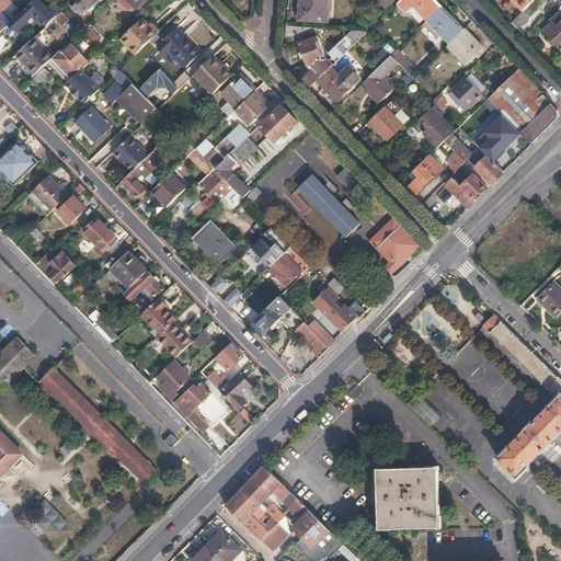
[(0,10),(10,0),(7,0),(0,7),(0,10)]
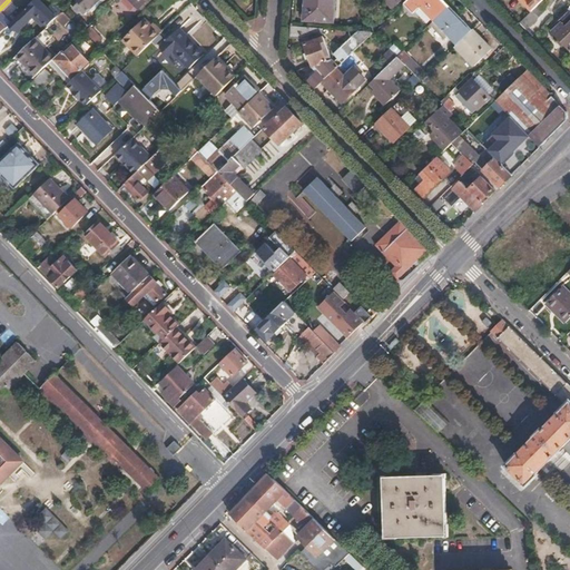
[(85,13),(98,0),(78,0),(79,1),(74,7),(78,12),(81,9),(85,13)]
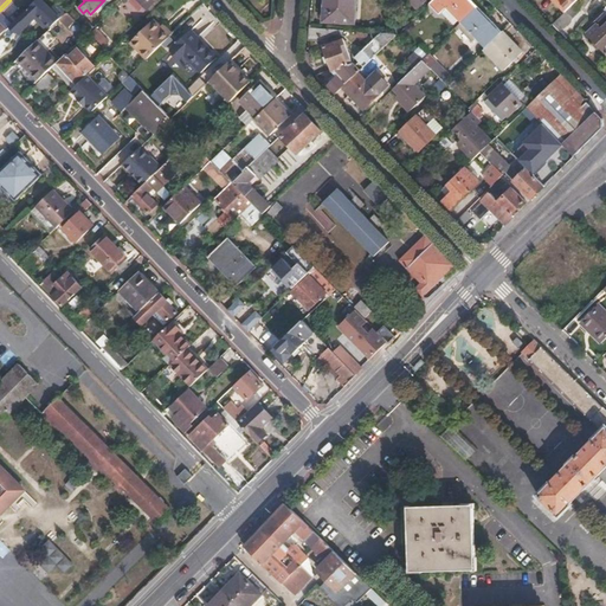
[(146,6),(140,0),(130,0),(141,11),(146,6)]
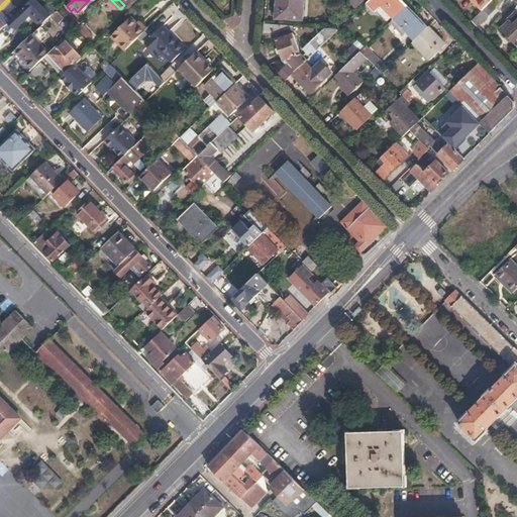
[(303,0),(277,0),(276,18),(302,19),(303,0)]
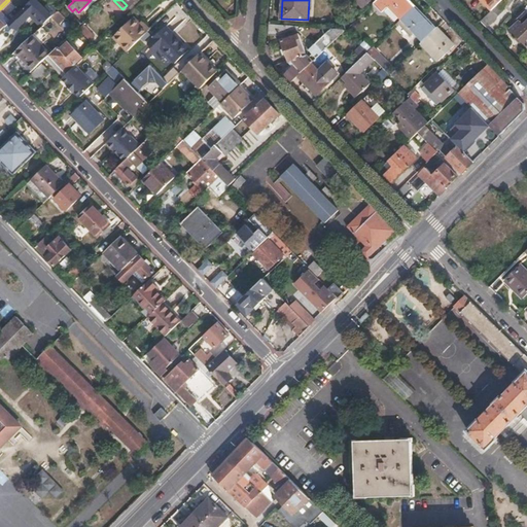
[(401,20),(416,5),(410,0),(393,0),(387,6),(401,20)]
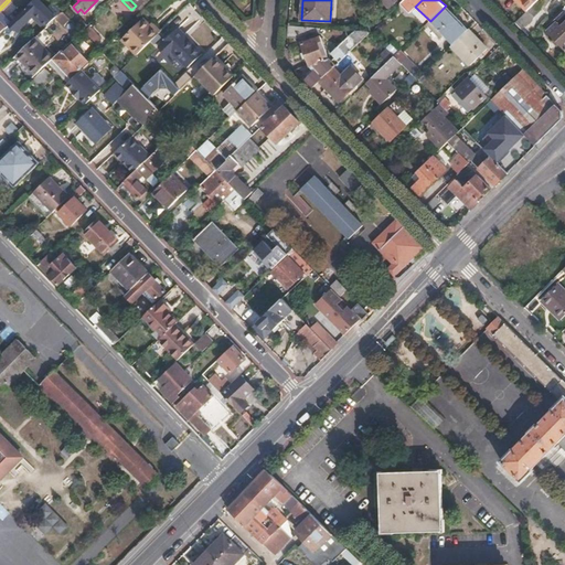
[(535,2),(537,0),(516,0),(528,11),(529,9),(532,6),(535,2)]
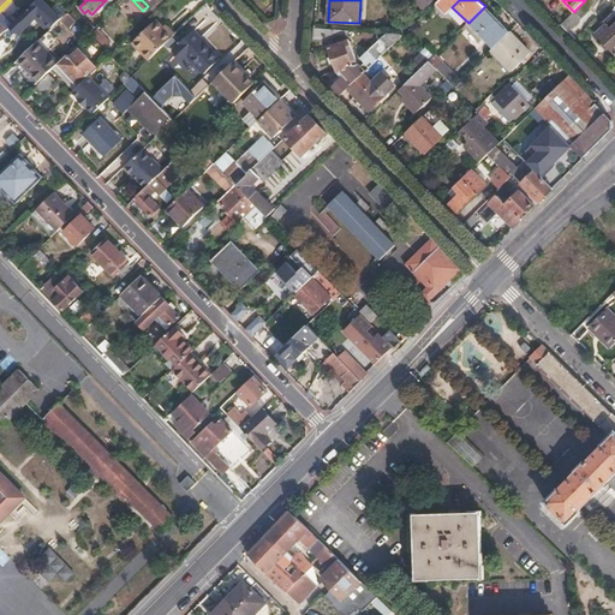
[(61,18),(69,11),(59,1),(53,7),(46,1),(37,10),(52,25),(60,17),(61,18)]
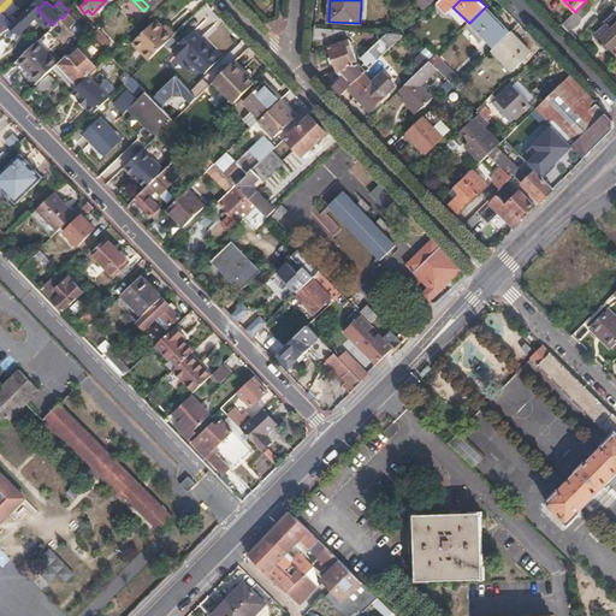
[(485,39),(502,22),(486,6),(469,23),(485,39)]
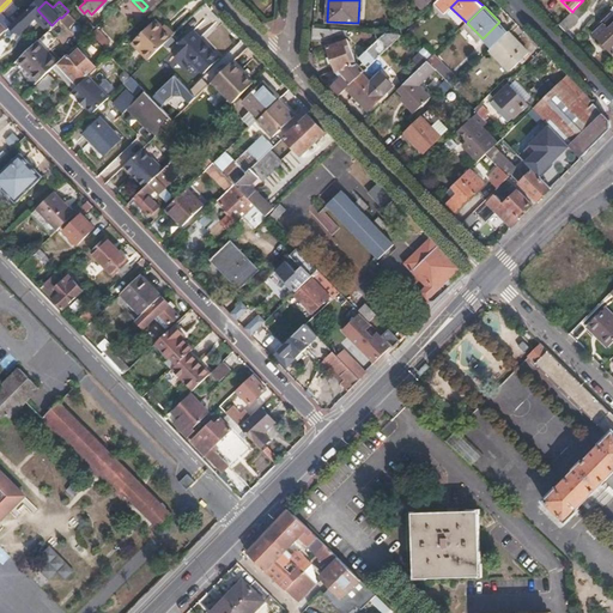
[(584,13),(577,6),(574,10),(580,17),(584,13)]
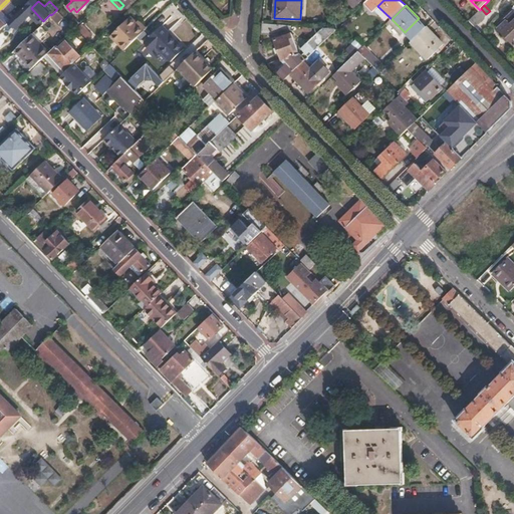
[(475,25),(487,15),(486,14),(481,8),(480,10),(469,19),(475,25)]
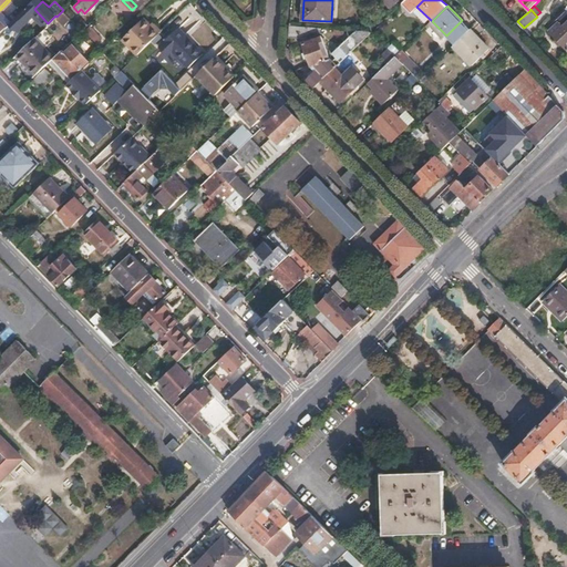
[(566,9),(557,20),(558,21),(550,29),(566,47),(566,9)]
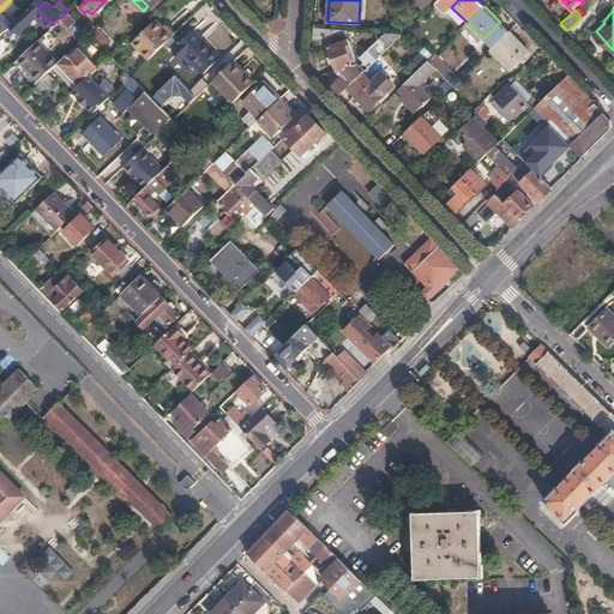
[(84,26),(73,14),(68,11),(61,18),(79,36),(83,32),(85,36),(90,32),(84,26)]
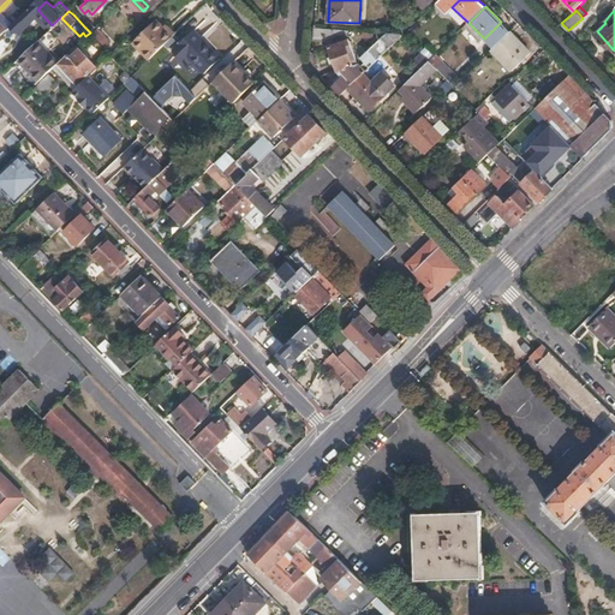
[(153,57),(174,35),(165,25),(159,19),(136,40),(153,57)]
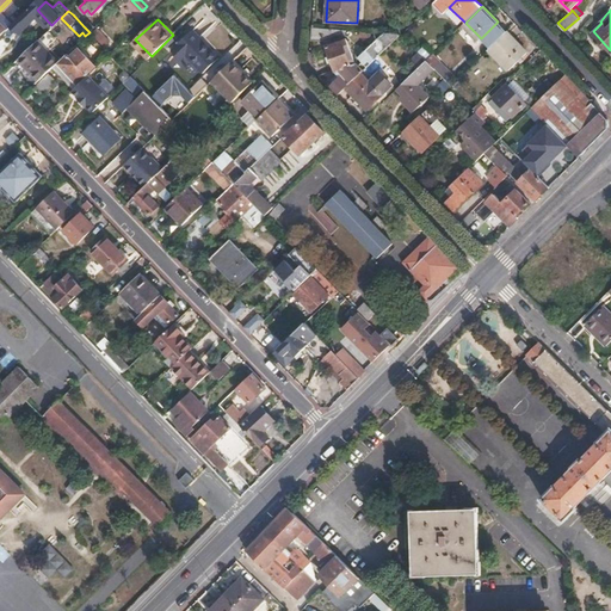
[(90,32),(94,26),(88,20),(84,26),(90,32)]
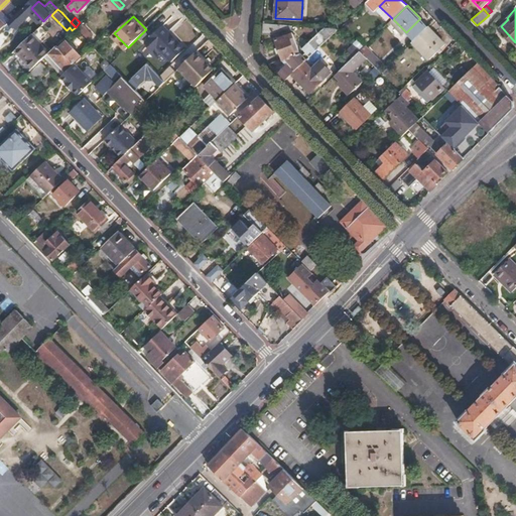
[(148,27),(140,19),(138,21),(146,29),(148,27)]
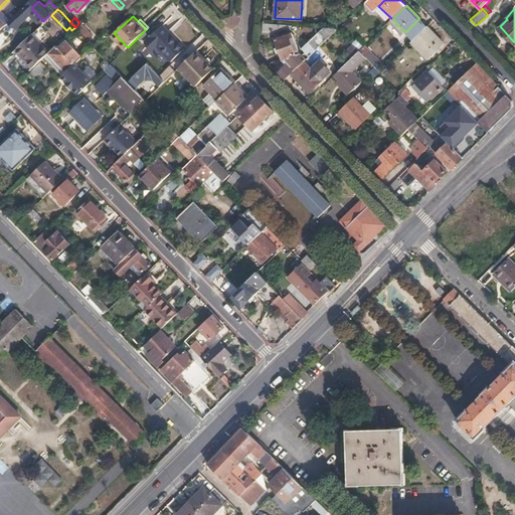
[(289,34),(290,24),(282,24),(263,22),(263,26),(263,33),(277,33),(289,34)]
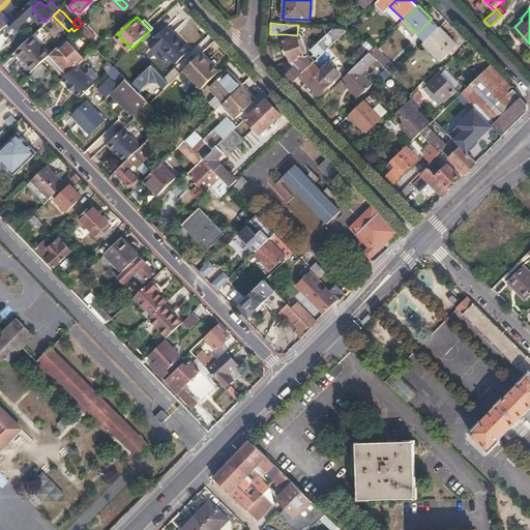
[(189,48),(167,25),(153,38),(154,39),(149,43),(157,52),(162,48),(176,62),(189,48)]
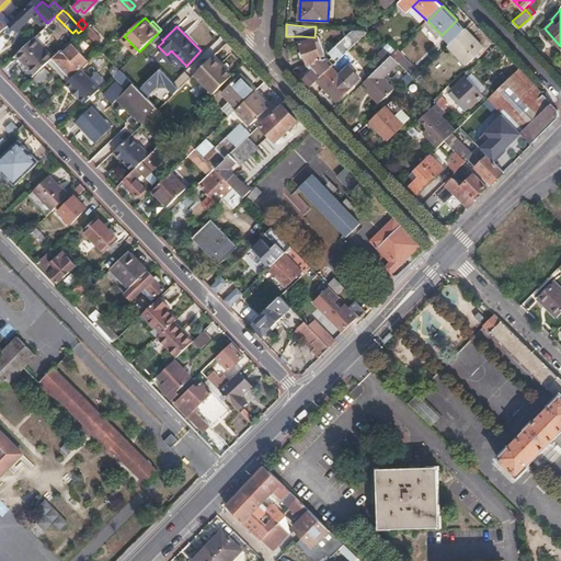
[(339,60),(362,38),(369,31),(369,30),(355,29),(331,53),(339,60)]
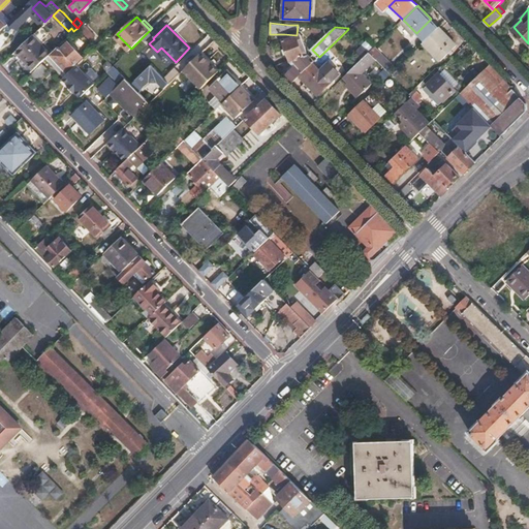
[(458,44),(440,27),(425,42),(441,60),(458,44)]
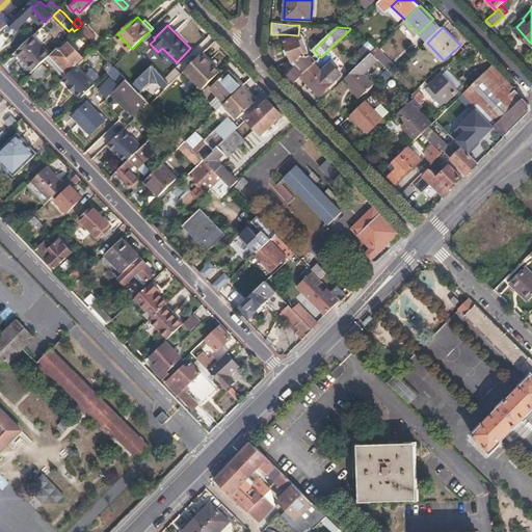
[(72,41),(81,31),(78,28),(74,31),(69,37),(72,41)]
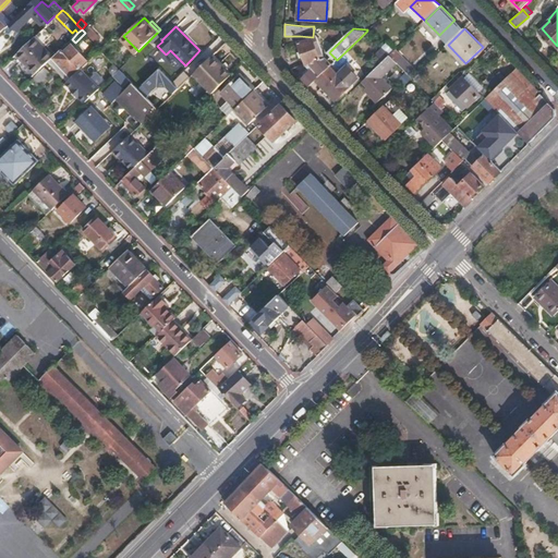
[(50,59),(53,56),(41,44),(35,36),(34,37),(16,55),(36,74),(50,59)]
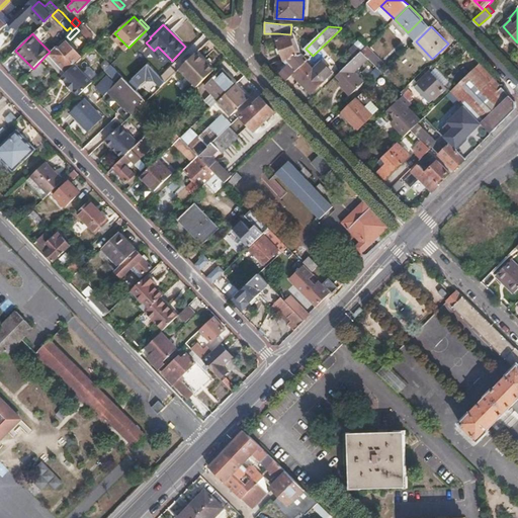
[(303,51),(296,38),(292,40),(290,34),(278,39),(287,59),(290,62),(278,73),(286,81),(293,74),(307,62),(310,60),(303,52),(303,51)]
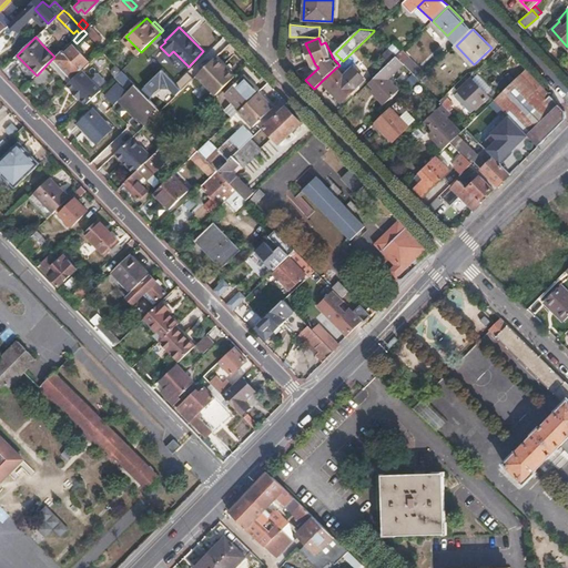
[(80,69),(88,60),(72,44),(64,53),(61,50),(54,57),(74,77),(81,70),(80,69)]
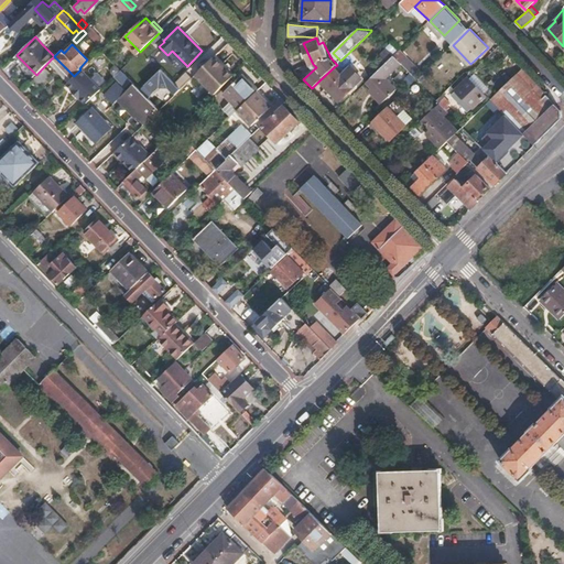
[(392,57),(386,51),(380,56),(387,63),(392,57)]
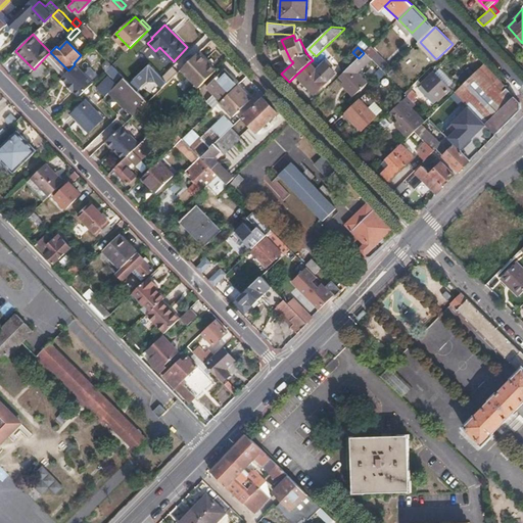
[(377,54),(370,47),(366,50),(373,57),(377,54)]
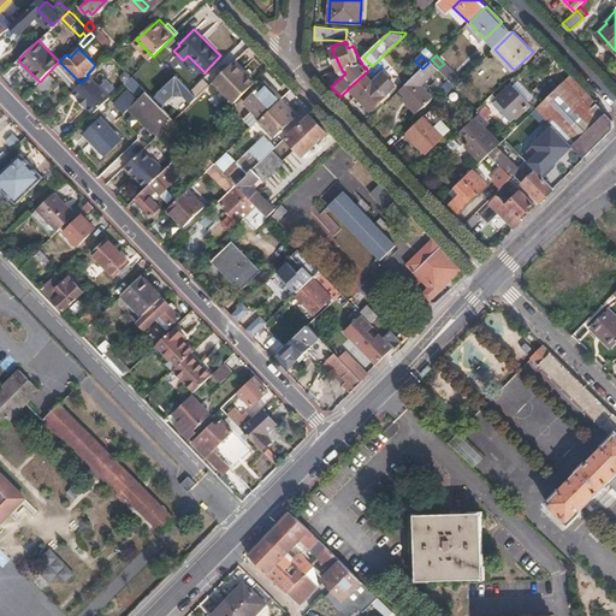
[(372,66),(363,58),(360,60),(360,61),(368,71),(372,66)]
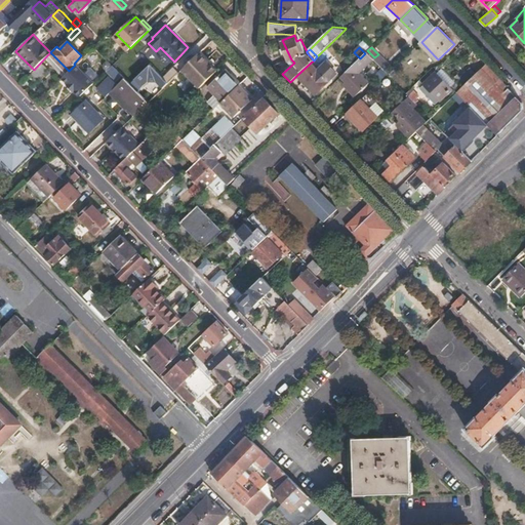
[(369,83),(359,72),(374,57),(367,50),(365,53),(360,58),(340,76),(346,81),(342,83),(355,96),(369,83)]
